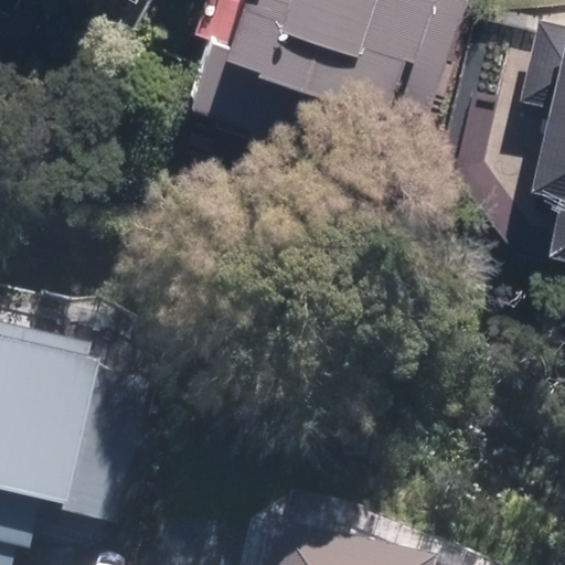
[(95,0),(124,0),(136,6),(139,0),(0,0),(0,13),(9,19),(18,0),(95,0),(96,0),(95,0)]
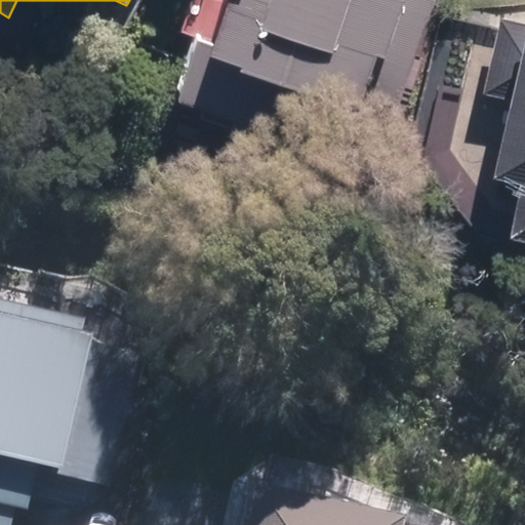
[(365,99),(397,111),(435,0),(233,0),(213,58),(246,70),(244,77),(324,105),(326,98),(362,112),(365,99)]
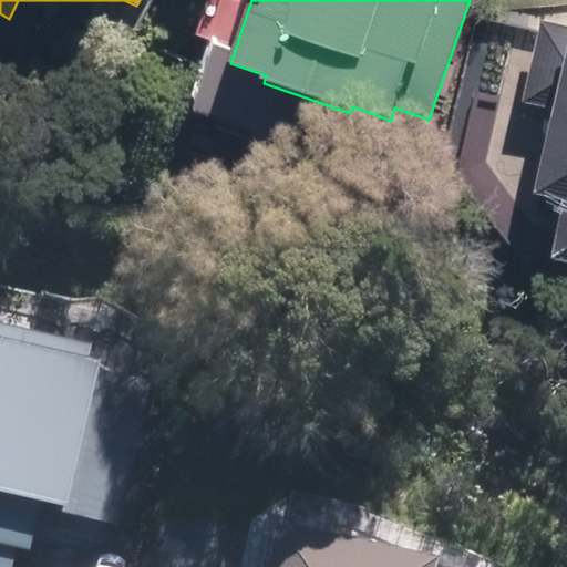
[(566,27),(542,21),(523,103),(550,110),(532,195),(566,203),(566,209),(556,259),(566,261),(566,27)]
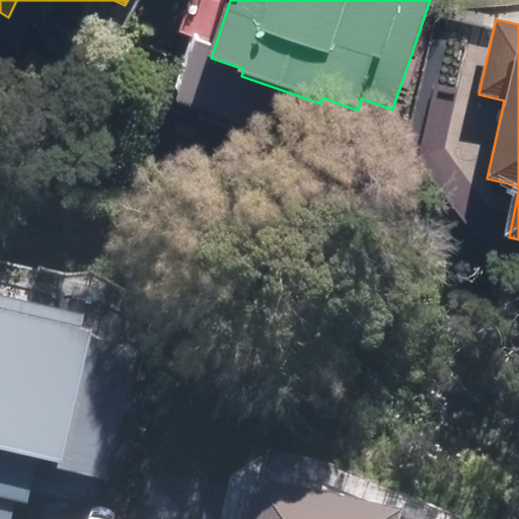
[(109,490),(137,363),(0,331),(0,518),(14,518),(15,518),(19,518),(29,518),(38,486),(61,491),(64,479),(109,490)]
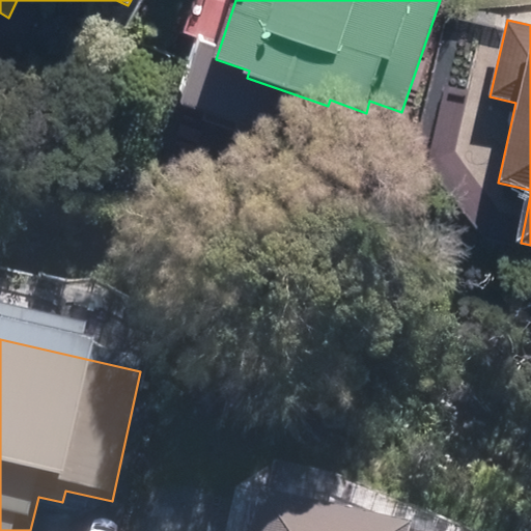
[(257,530),(368,530),(263,505),(257,530)]
